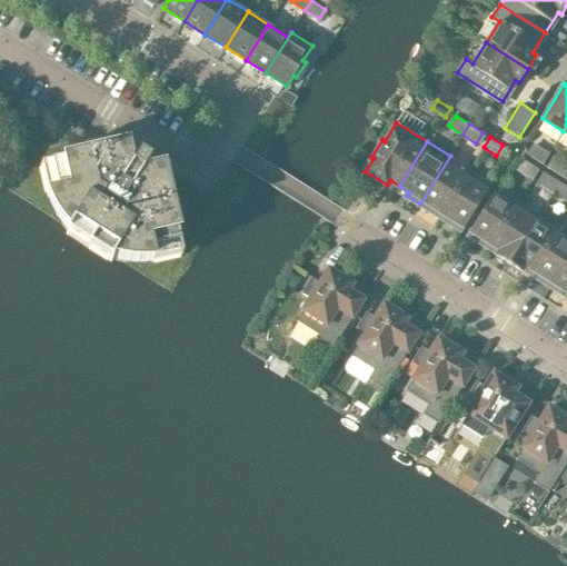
[(530,154),(544,162),(550,151),(537,144),(530,154)]
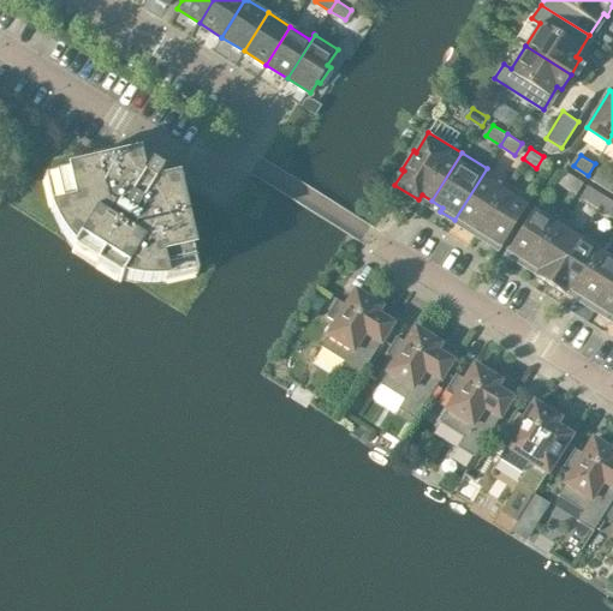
[(194,273),(195,274),(197,274),(177,181),(137,157),(78,171),(45,178),(46,181),(48,180),(51,198),(57,216),(65,232),(77,246),(90,258),(106,268),(123,275),(141,279),(159,280),(177,277),(194,273)]
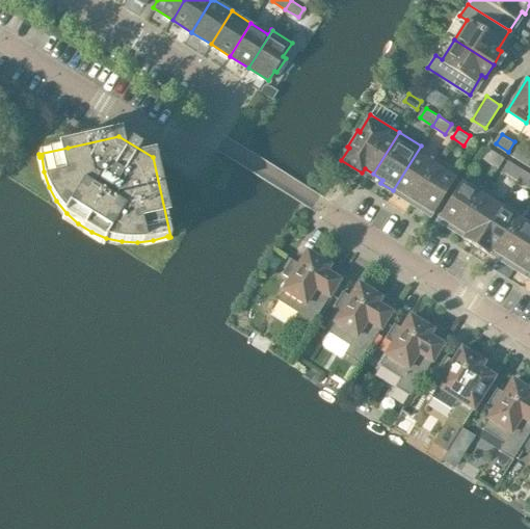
[(440,157),(439,157),(434,163),(417,153),(421,146),(393,190),(404,199),(406,195),(414,200),(440,157)]
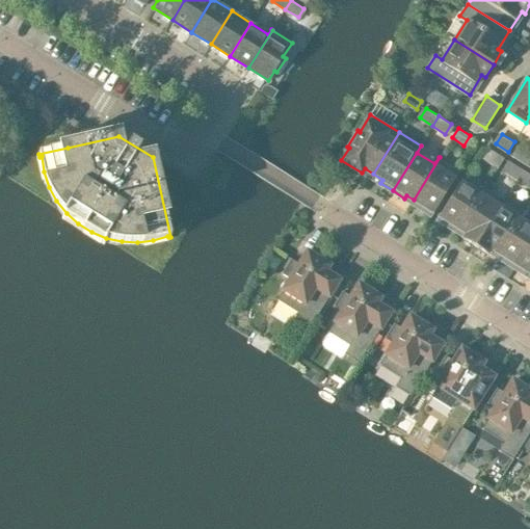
[(529,151),(521,146),(514,156),(527,163),(529,159),(529,151)]
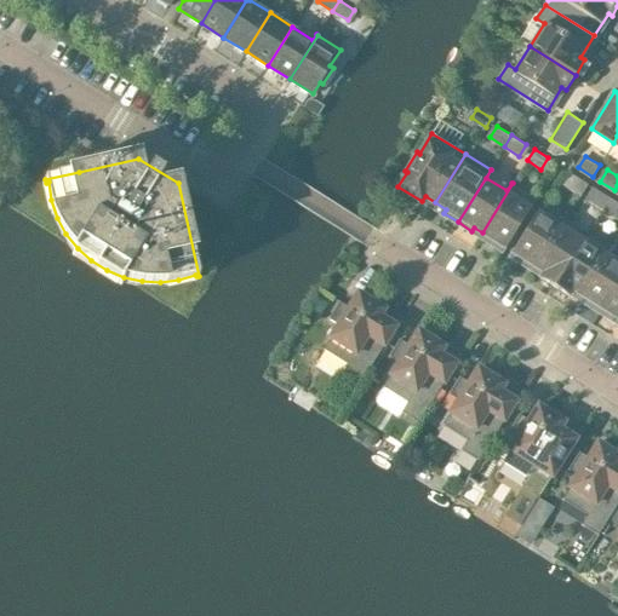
[(567,185),(582,195),(589,183),(574,174),(567,185)]
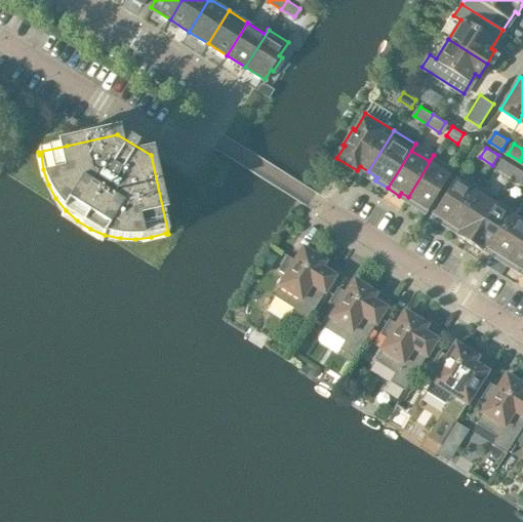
[(453,167),(434,155),(408,197),(414,201),(412,204),(426,212),(453,167)]
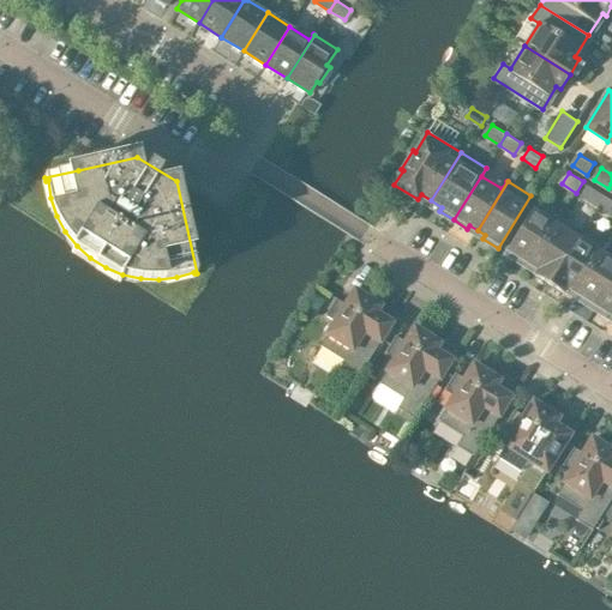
[(605,195),(591,186),(583,198),(598,206),(605,195)]
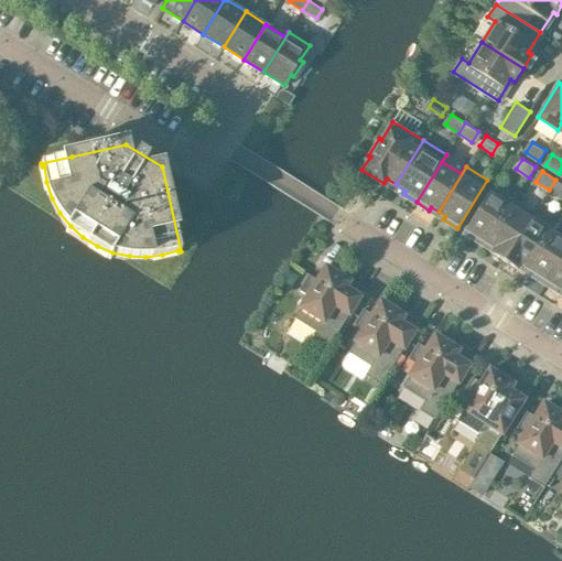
[(549,190),(561,197),(561,183),(555,180),(549,190)]
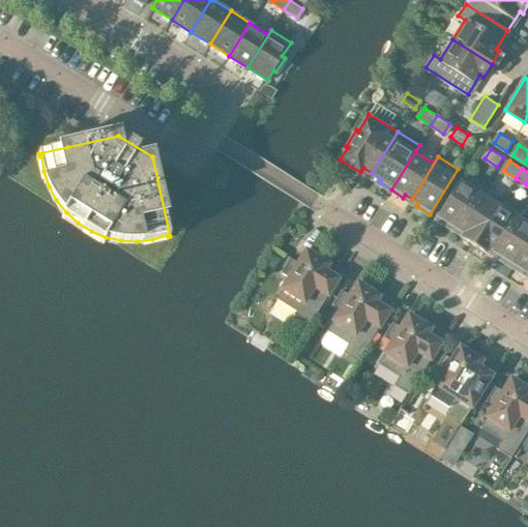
[(485,186),(465,174),(437,218),(449,227),(451,224),(458,228),(485,186)]
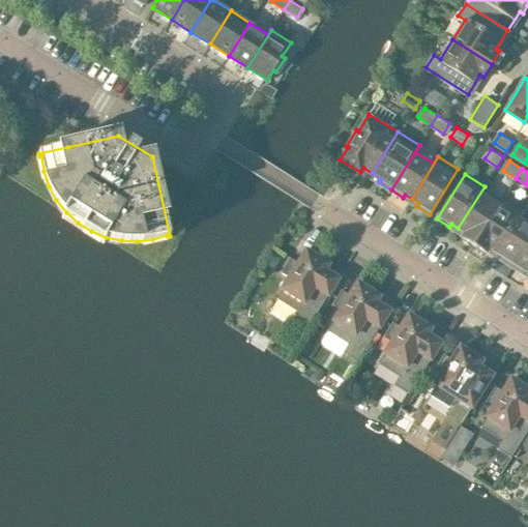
[(503,198),(485,186),(458,228),(465,232),(462,236),(474,243),(503,198)]
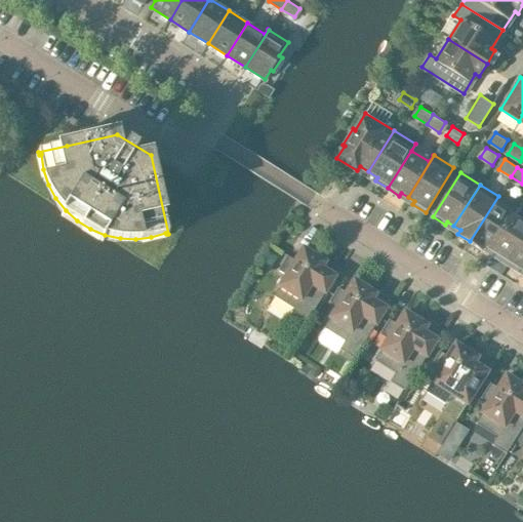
[(517,207),(498,196),(470,241),(482,249),(485,245),(491,249),(517,207)]
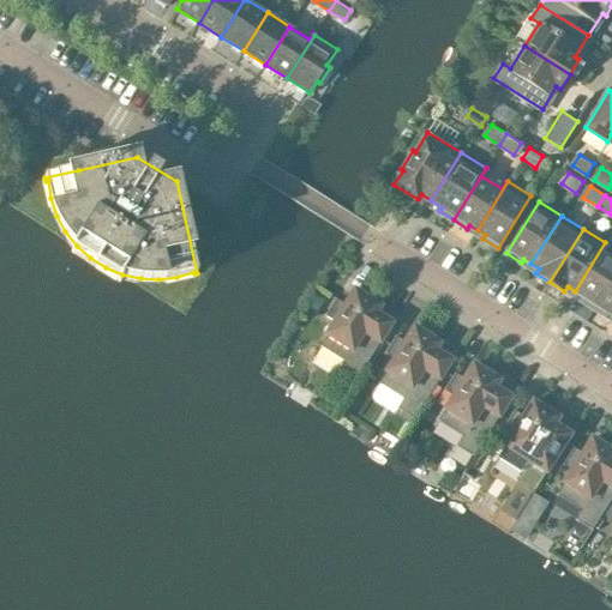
[(611,257),(601,251),(606,243),(605,242),(575,291),(582,296),(580,300),(594,308),(611,279),(611,257)]
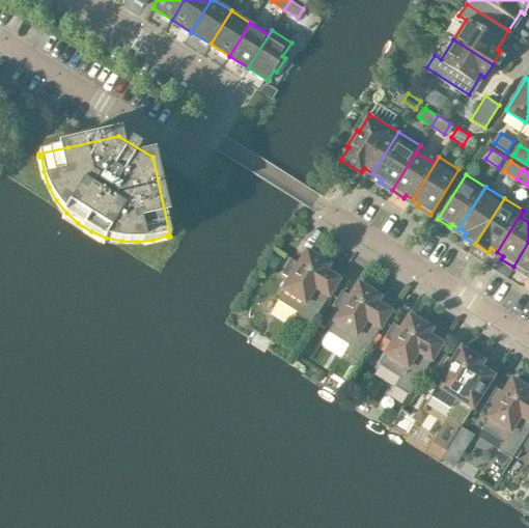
[(528,242),(513,267),(526,275),(528,272),(528,242)]
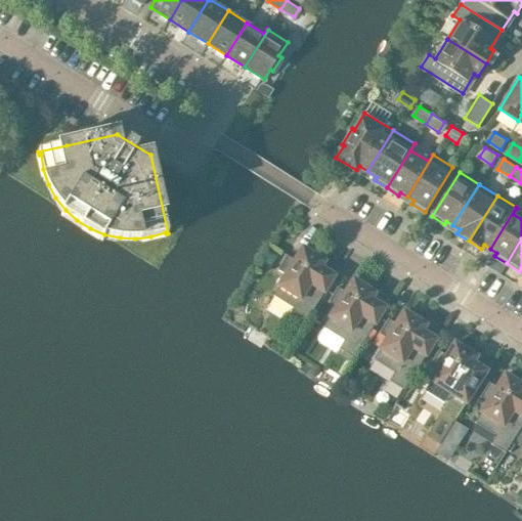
[(294,307),(289,315),(304,324),(335,274),(321,266),(325,260),(303,246),(295,258),(288,253),(278,268),(287,273),(273,294),(294,307)]
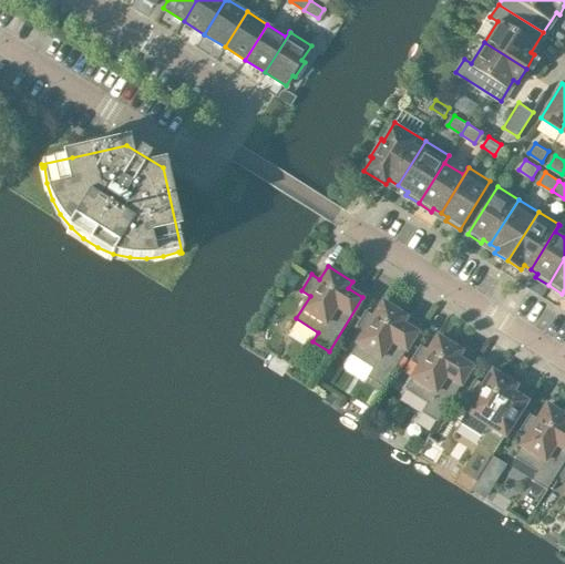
[(373,367),(368,376),(383,386),(418,331),(403,322),(407,316),(383,300),(375,314),(366,308),(356,325),(365,330),(350,352),(373,367)]
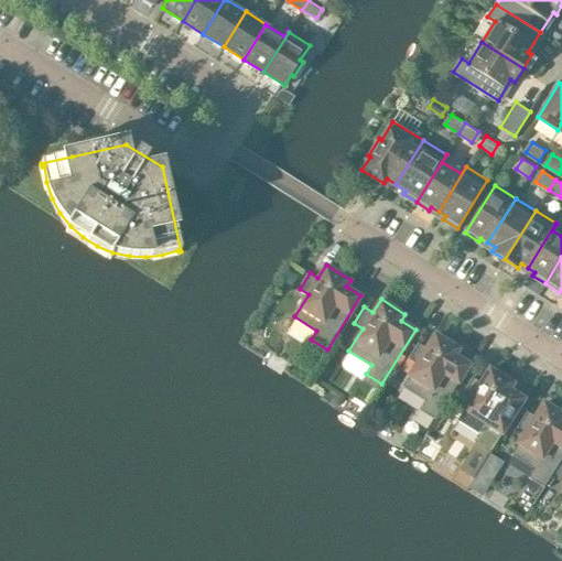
[(336,340),(347,346),(355,333),(344,326),(336,340)]
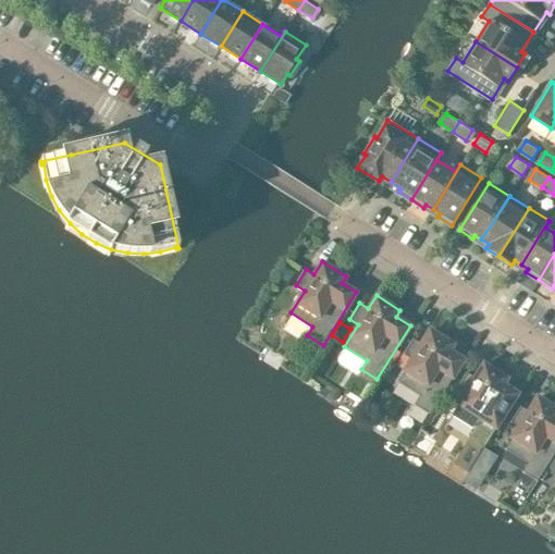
[(421,394),(415,403),(431,413),(464,359),(449,351),(454,344),(430,329),(422,342),(414,336),(404,353),(412,358),(398,380),(421,394)]
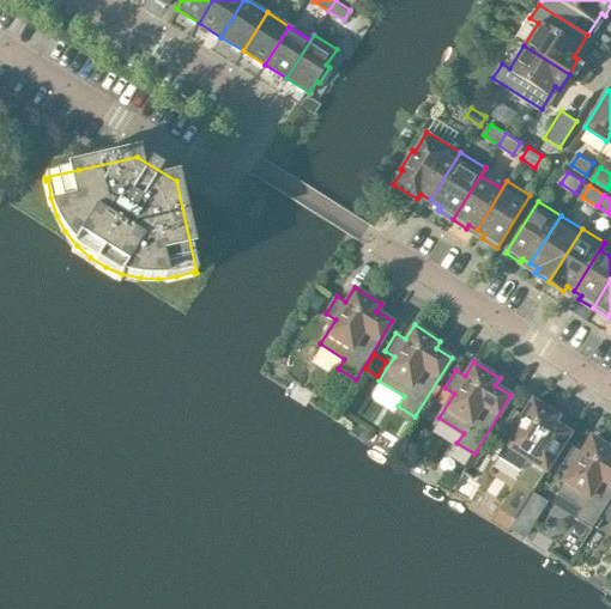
[(522,470),(516,480),(533,491),(570,432),(555,422),(558,415),(533,399),(524,413),(514,407),(503,425),(513,431),(498,455),(522,470)]
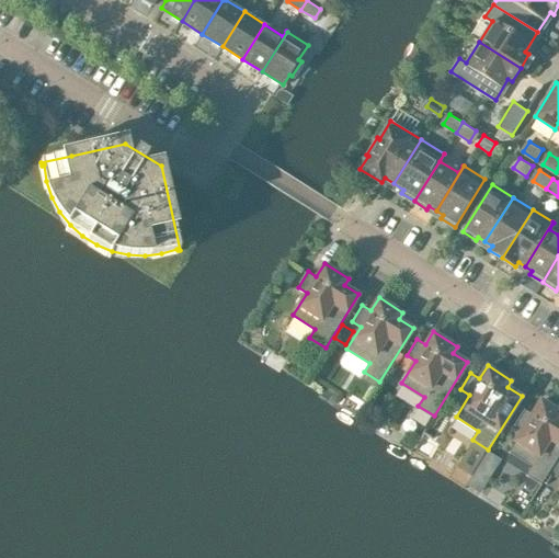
[(532,464),(526,474),(543,484),(554,465),(558,457),(558,410),(542,399),(533,412),(524,407),(515,422),(523,428),(510,451),(532,464)]
